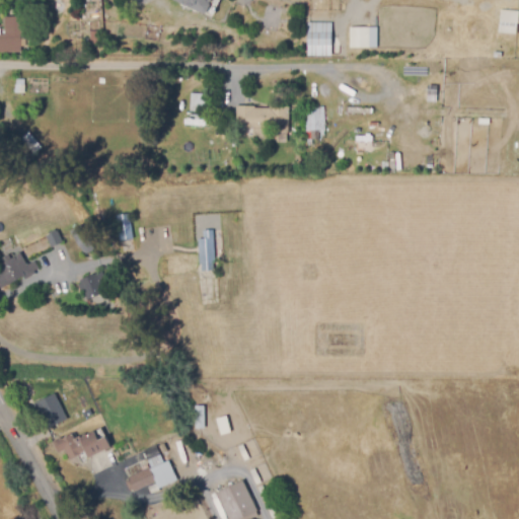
[(204,14),(172,0),(213,0),(208,12),(204,14)]
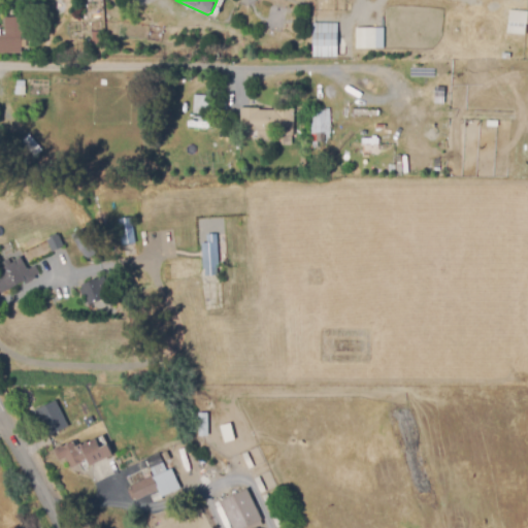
[(509,9),(527,11),(527,36),(507,34),(509,9)]
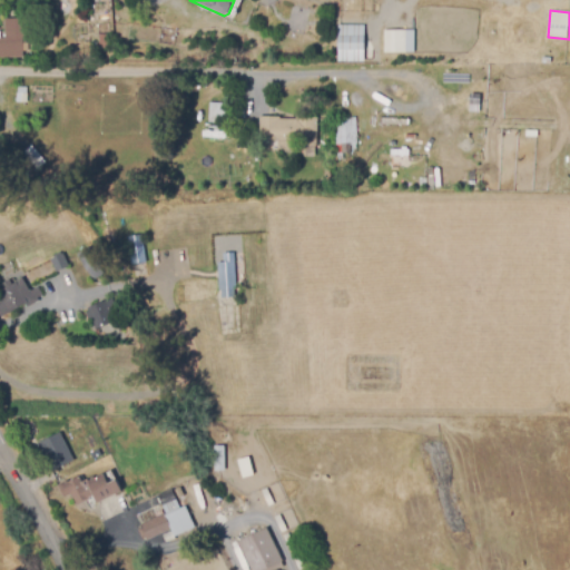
[(0,58),(0,38),(6,38),(5,19),(26,18),(27,43),(23,43),(23,58),(0,58)]
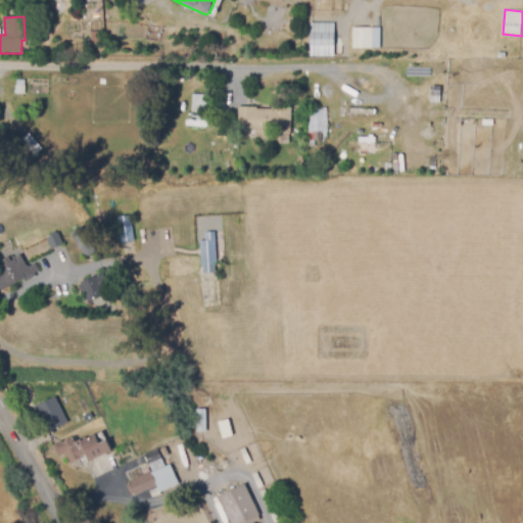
[(310,22),(334,22),(334,55),(311,55),(310,22)]
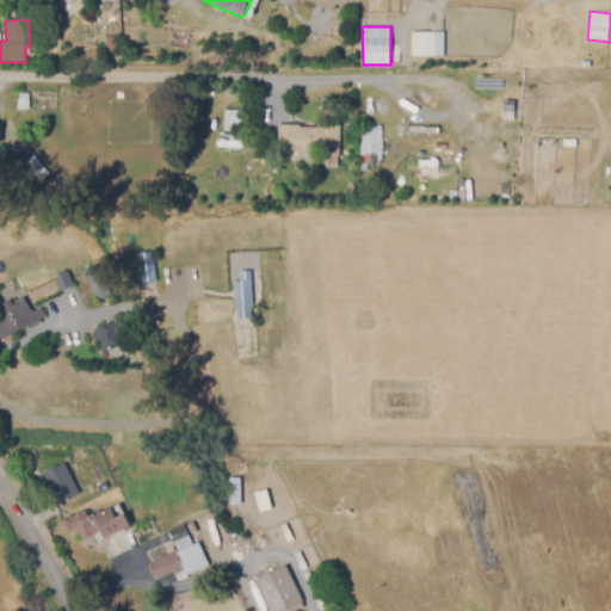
[(437,57),(413,57),(413,32),(437,32),(437,57)]
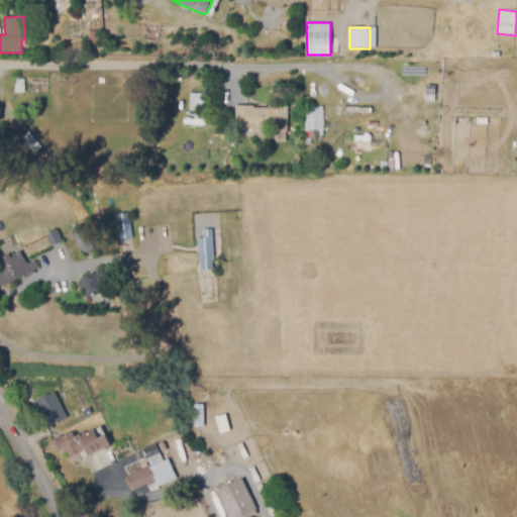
[(189,110),(201,111),(202,93),(189,93),(189,110)]
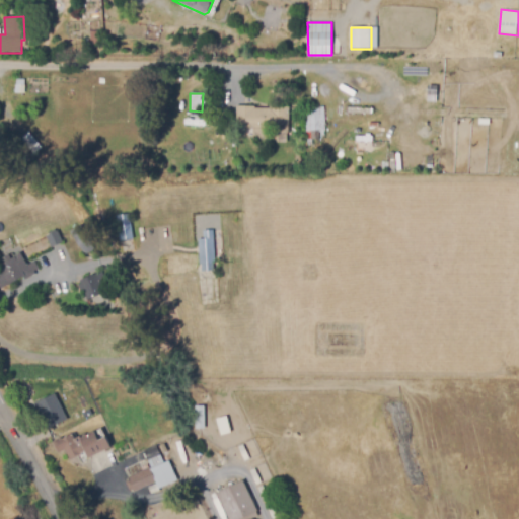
[(288,134),(235,130),(236,105),(254,106),(254,107),(270,108),(270,105),(290,106),(288,134)]
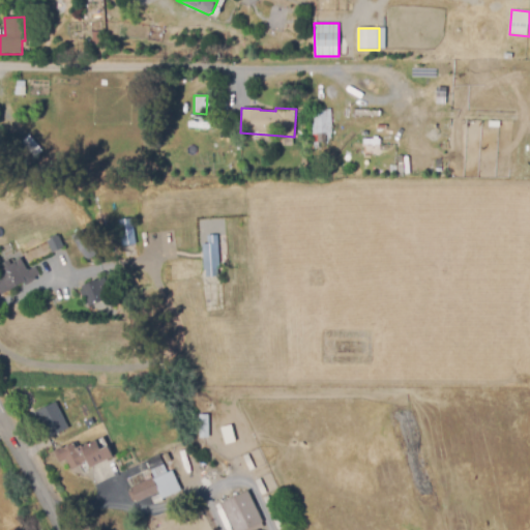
[(353,124),(342,123),(343,108),(354,108),(353,124)]
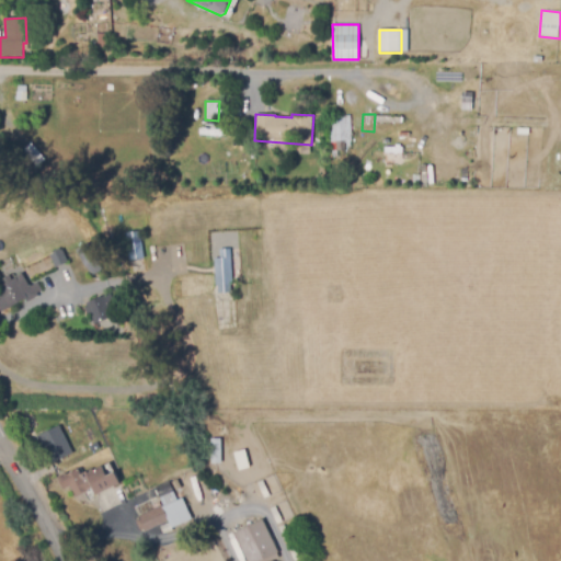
[(336,151),(336,142),(331,142),(330,116),(351,115),(352,150),(336,151)]
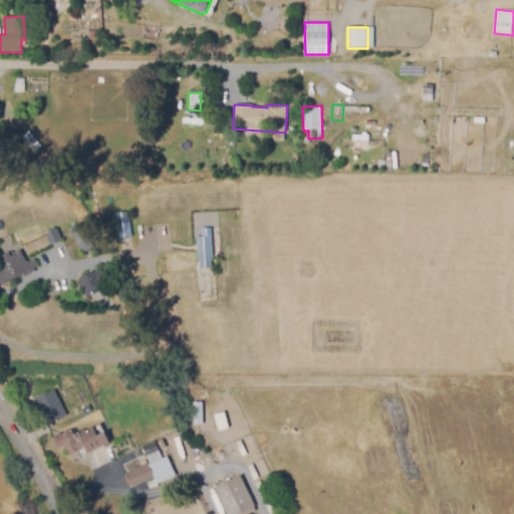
[(119,239),(115,215),(129,212),(133,236),(119,239)]
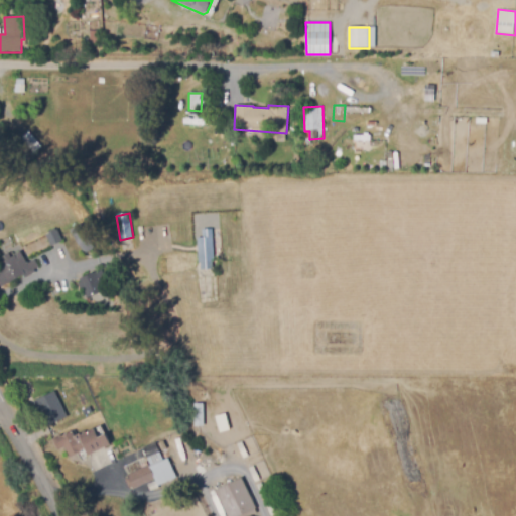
[(70,232),(84,253),(93,247),(80,226),(70,232)]
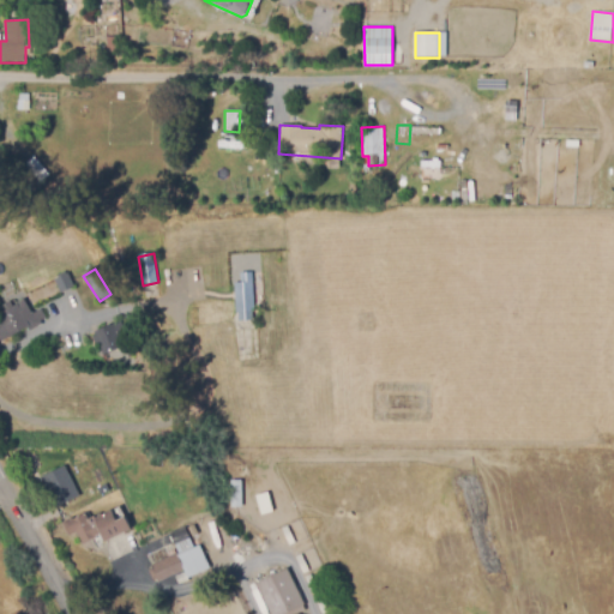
[(61,293),(54,281),(67,274),(74,286),(61,293)]
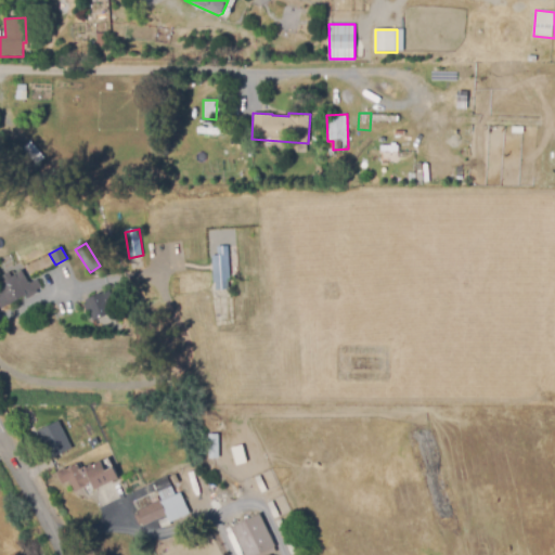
[(214,282),(213,257),(229,256),(230,281),(214,282)]
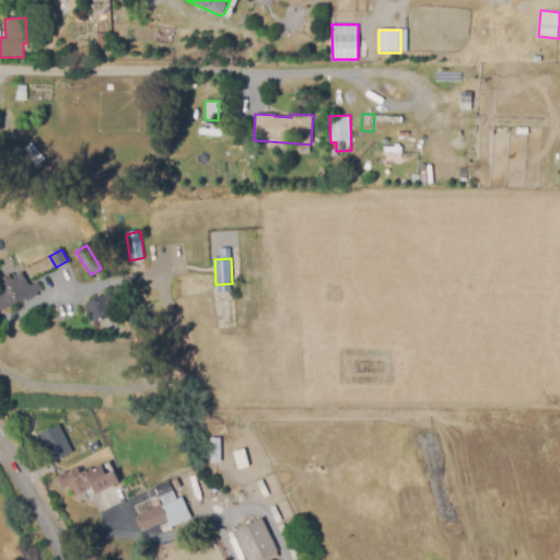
[(26,303),(25,300),(2,313),(0,308),(0,290),(1,290),(0,288),(0,286),(4,283),(2,279),(9,276),(11,279),(22,272),(30,287),(38,281),(43,291),(37,293),(39,296),(26,303)]
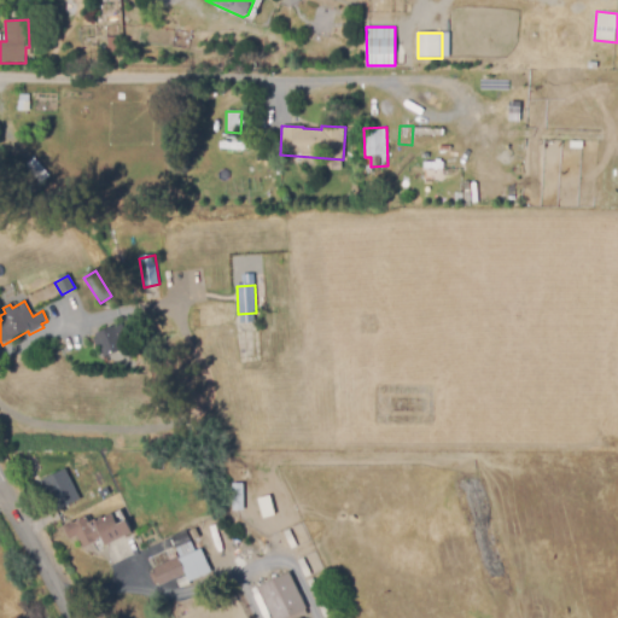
[(105,357),(95,333),(121,324),(130,348),(105,357)]
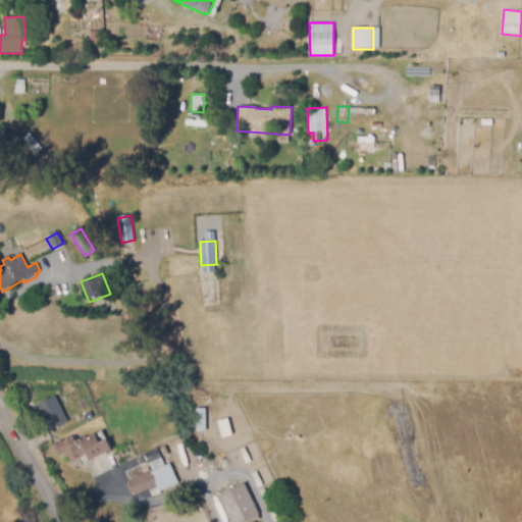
[(57,439),(52,429),(47,431),(35,407),(55,397),(67,421),(77,416),(75,411),(89,405),(96,419),(82,426),(81,424),(68,430),(69,433),(57,439)]
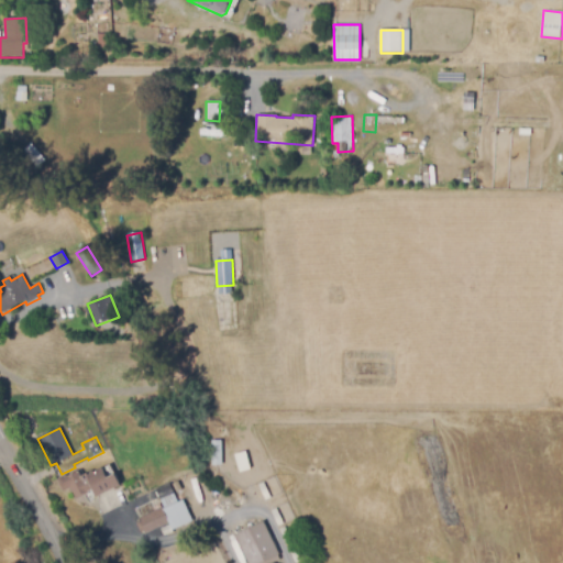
[(222,466),(212,466),(212,441),(222,441),(222,466)]
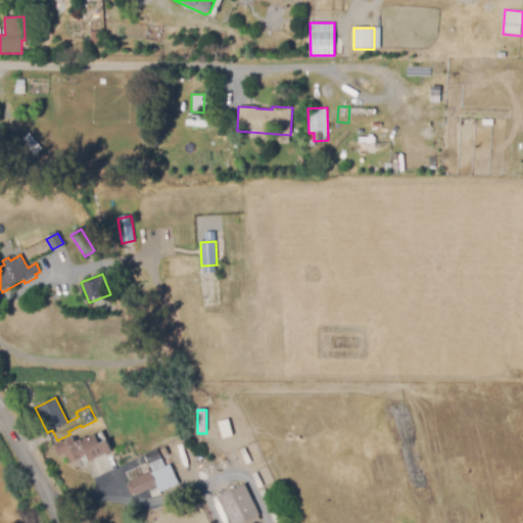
[(223,439),(219,422),(229,419),(233,436),(223,439)]
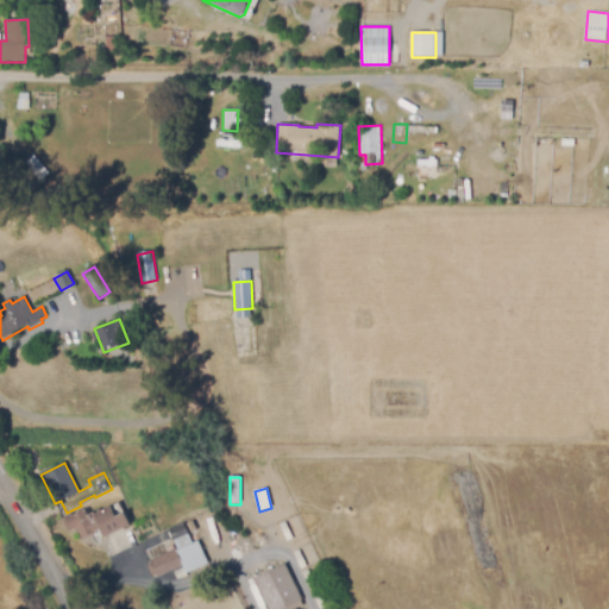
[(82,541),(76,528),(67,533),(60,520),(73,514),(73,515),(86,509),(89,515),(94,513),(95,514),(111,506),(117,516),(125,513),(131,526),(104,538),(100,531),(96,532),(98,534),(82,541)]
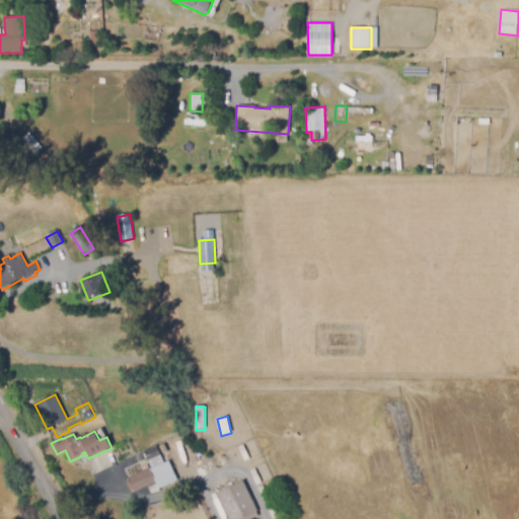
[(163,455),(159,446),(164,444),(168,452),(163,455)]
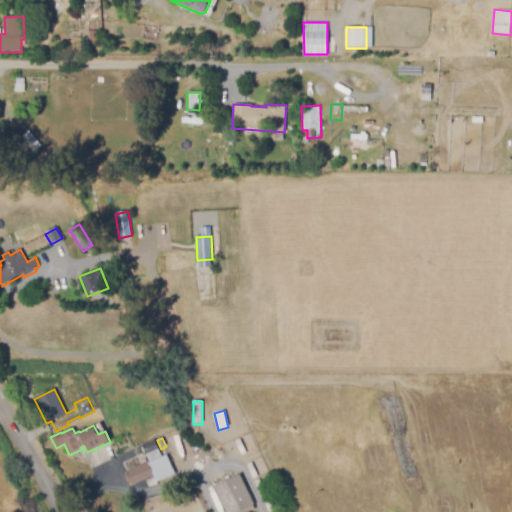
[(241,454),(234,441),(239,438),(246,452),(241,454)]
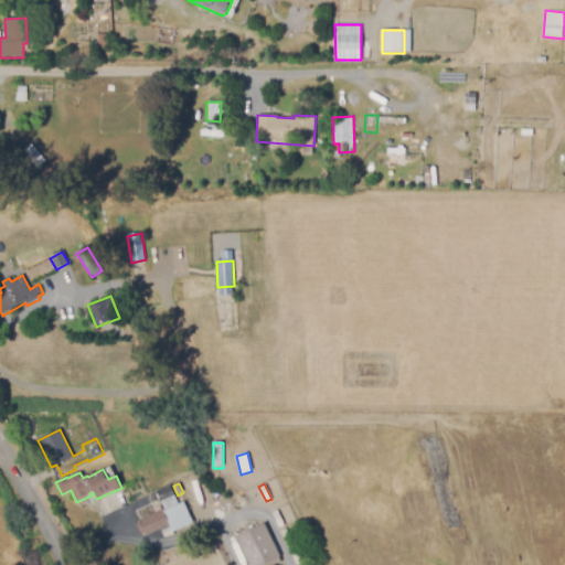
[(164,510),(157,492),(170,486),(179,503),(164,510)]
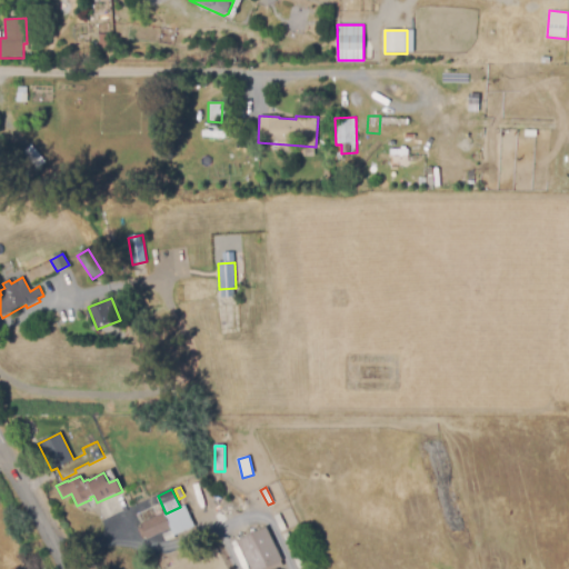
[(148,538),(147,536),(143,537),(139,528),(142,526),(141,523),(165,511),(166,515),(186,505),(196,526),(175,536),(170,527),(148,538)]
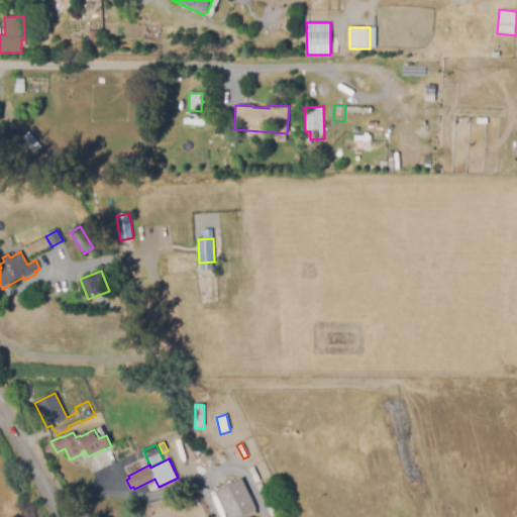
[(255,484),(248,470),(253,467),(261,481),(255,484)]
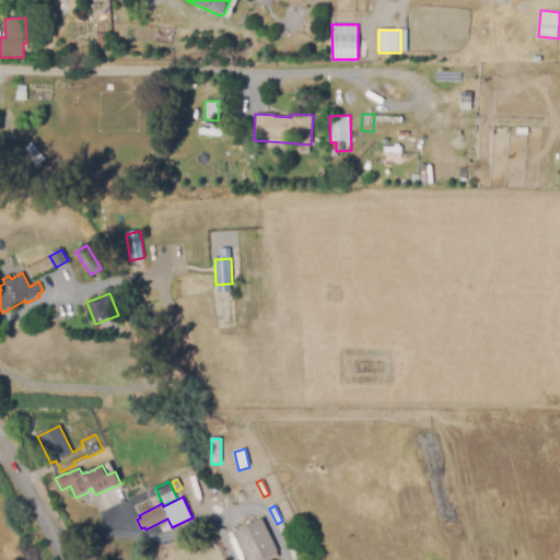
[(266,559),(247,559),(235,529),(263,518),(277,556),(266,559)]
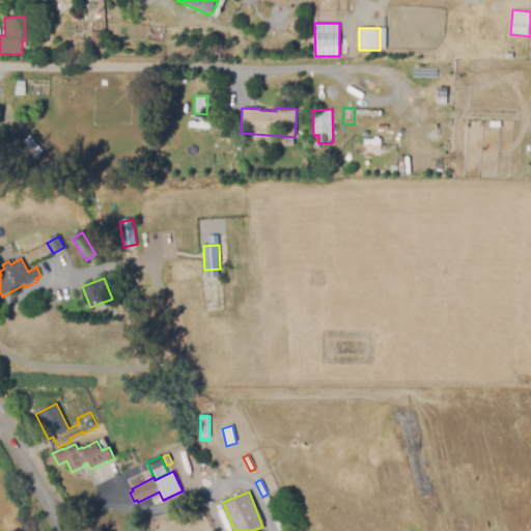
[(156,505),(152,498),(160,495),(163,502),(156,505)]
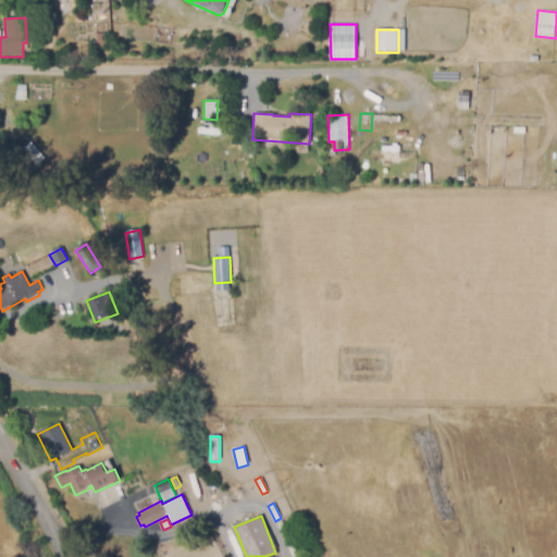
[(284,539),(276,524),(282,521),(289,536),(284,539)]
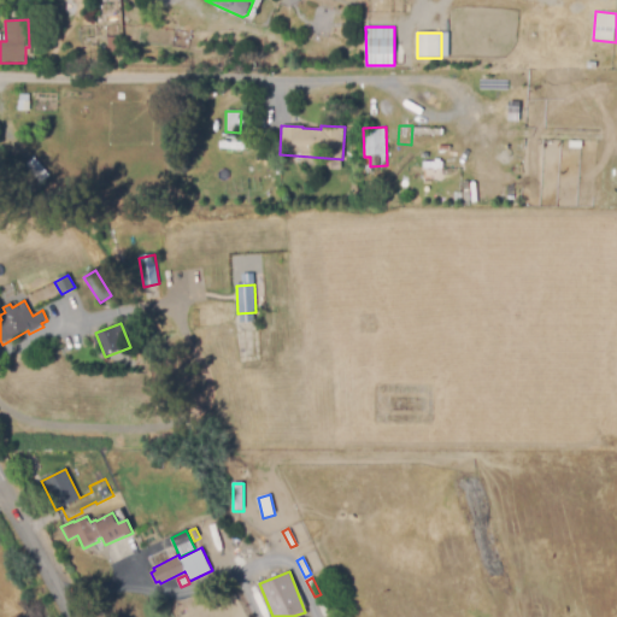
[(324,616),(316,600),(322,598),(330,613),(324,616)]
